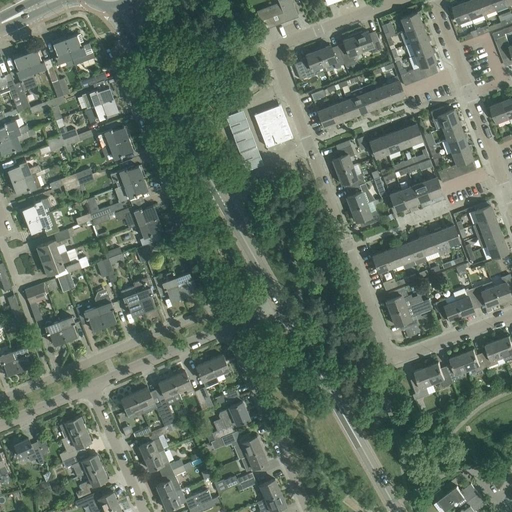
[(264,28),(281,22),(297,15),(292,2),(291,2),(290,0),(279,0),(282,5),(276,8),(274,8),(273,5),(258,11),(260,17),(264,27),(264,28)]
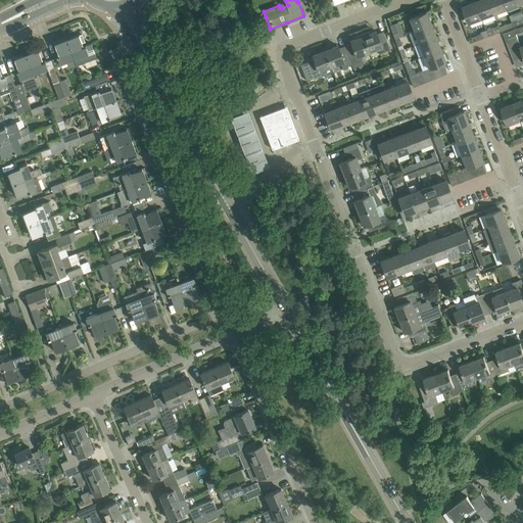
[(494,13),(488,0),(479,0),(476,2),(482,18),(494,13)]
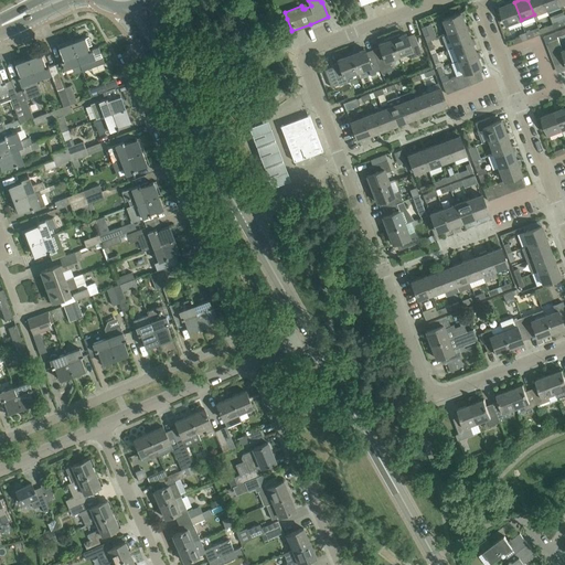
[(547,9),(543,0),(528,0),(534,14),(547,9)]
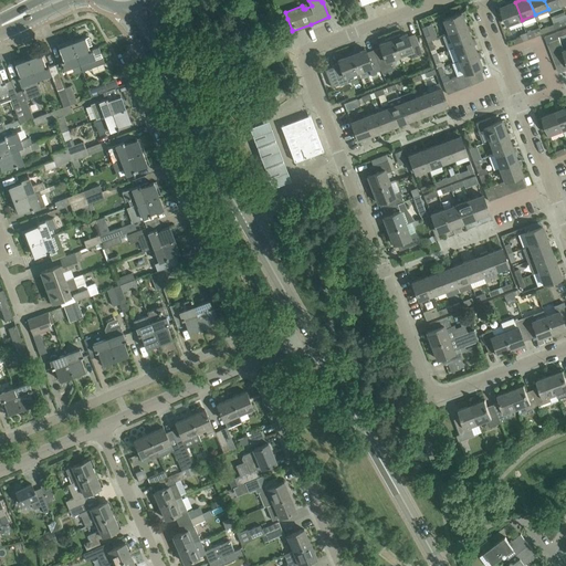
[(562,4),(559,0),(544,0),(548,9),(562,4)]
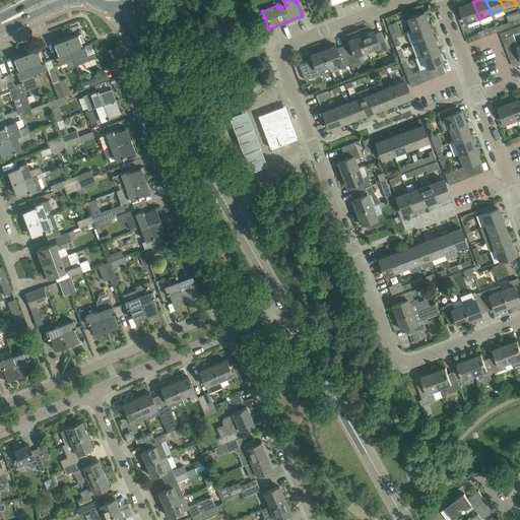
[(473,2),(460,6),(466,22),(479,18),(473,2)]
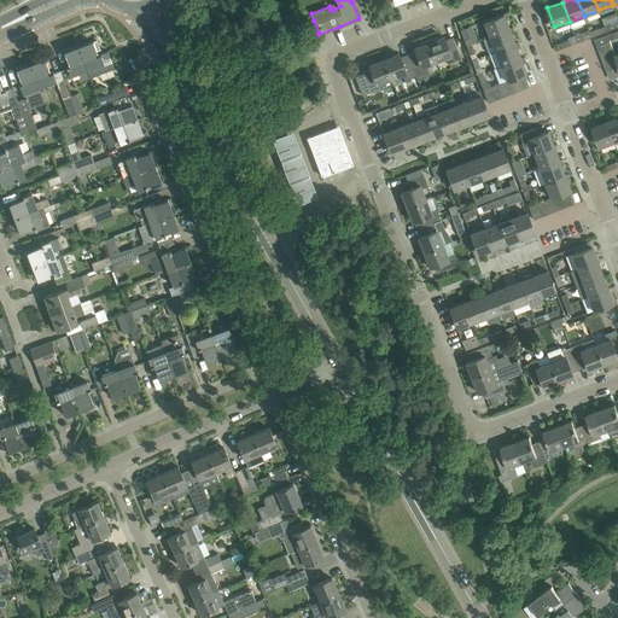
[(386,4),(379,6),(382,15),(390,12),(386,4)]
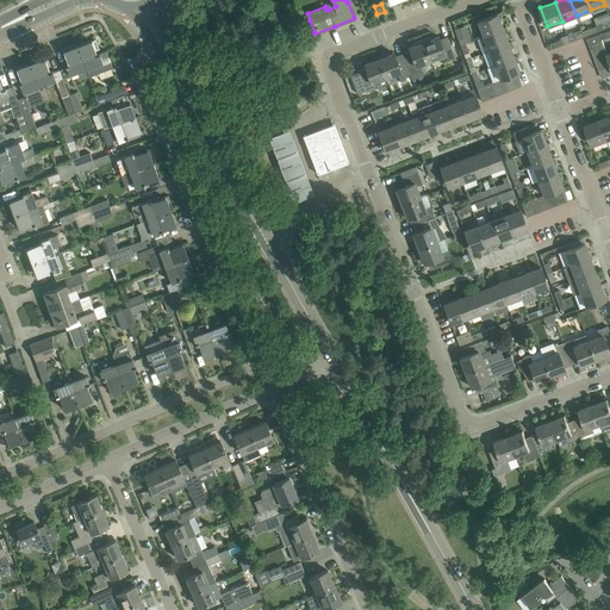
[(503,29),(497,13),(478,22),(484,36),(503,29)]
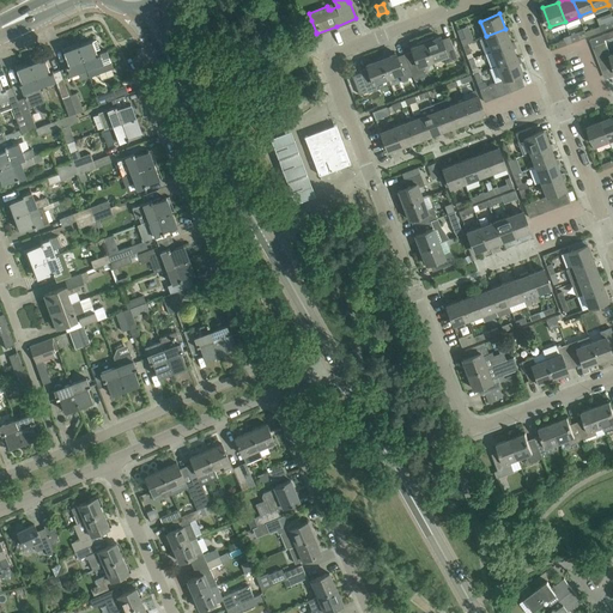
[(510,43),(505,29),(486,36),(492,50),(510,43)]
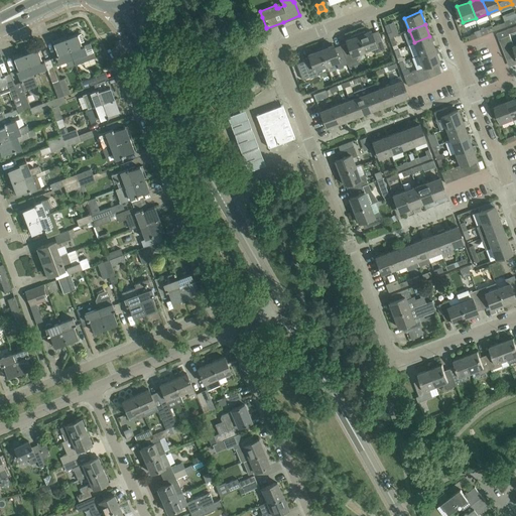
[(492,24),(480,29),(481,30),(482,35),(494,31),(493,26),(492,24)]
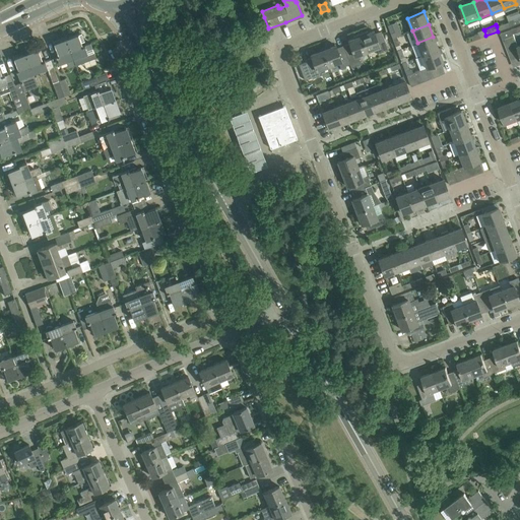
[(512,29),(510,29),(501,34),(503,40),(514,35),(512,29)]
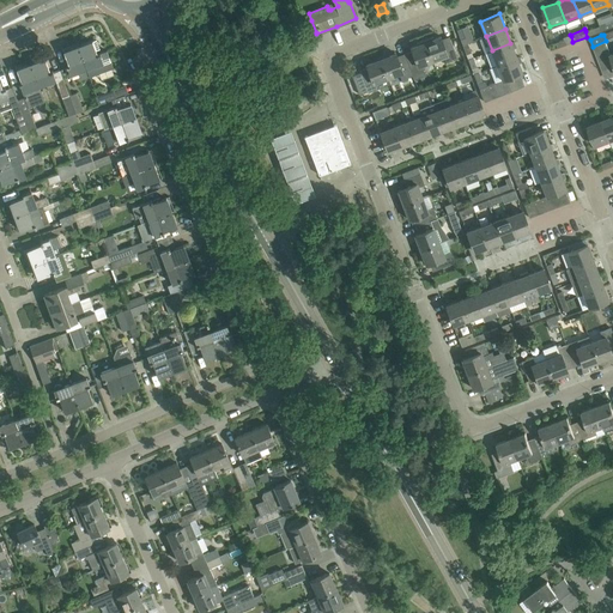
[(443,42),(441,36),(425,42),(432,60),(444,56),(447,62),(457,58),(450,38),(443,42)]
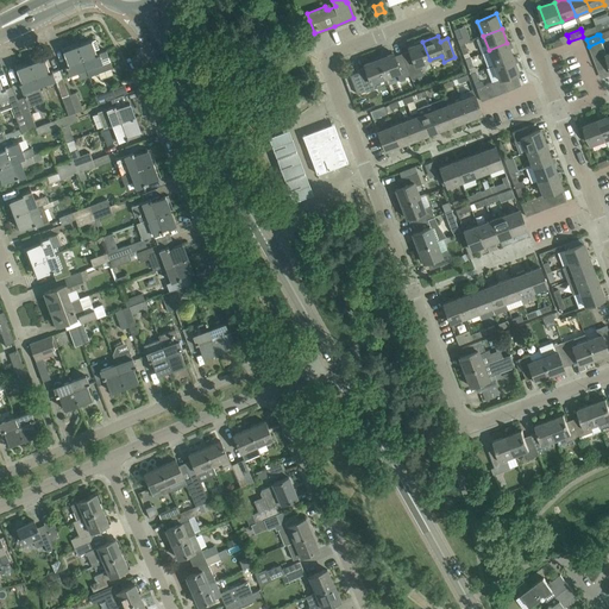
[(95,39),(89,42),(79,45),(86,68),(88,76),(101,71),(112,68),(106,50),(96,54),(95,50),(99,49),(95,39)]
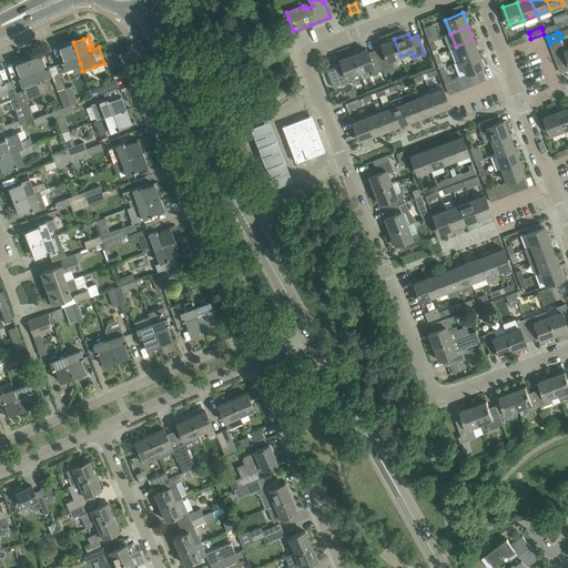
[(564,44),(561,38),(549,43),(551,49),(564,44)]
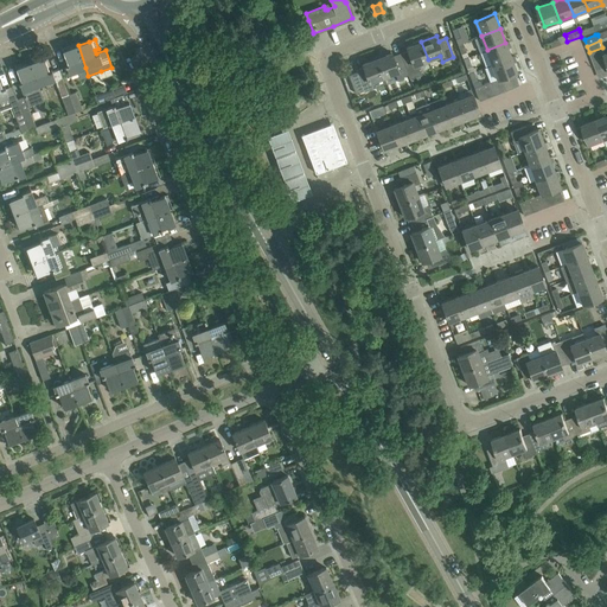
[(407,48),(408,50),(409,52),(402,56),(409,75),(420,70),(417,64),(428,59),(421,42),(407,48)]
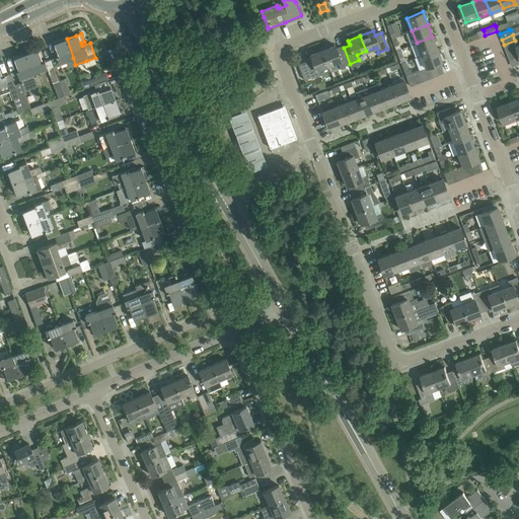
[(437,49),(432,36),(417,43),(421,55),(437,49)]
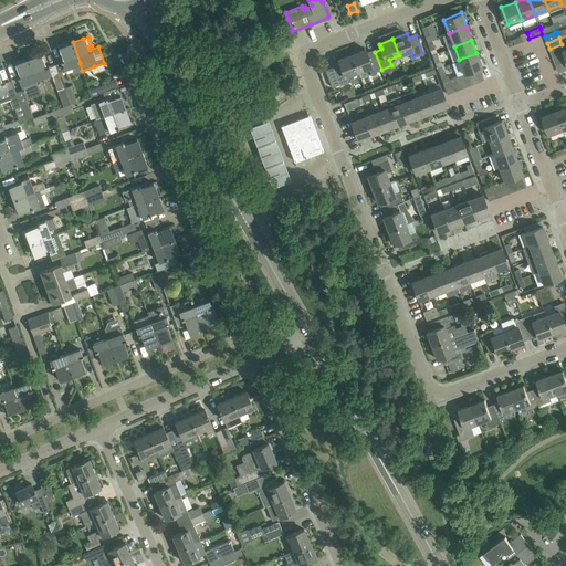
[(59,48),(60,51),(64,60),(61,61),(64,70),(80,63),(73,42),(59,48)]
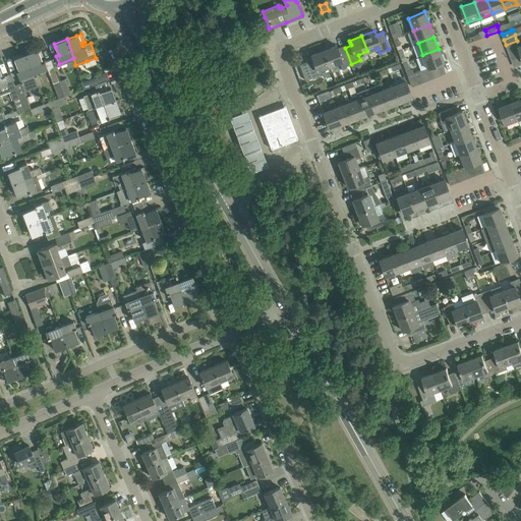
[(519,47),(517,41),(506,45),(508,51),(519,47)]
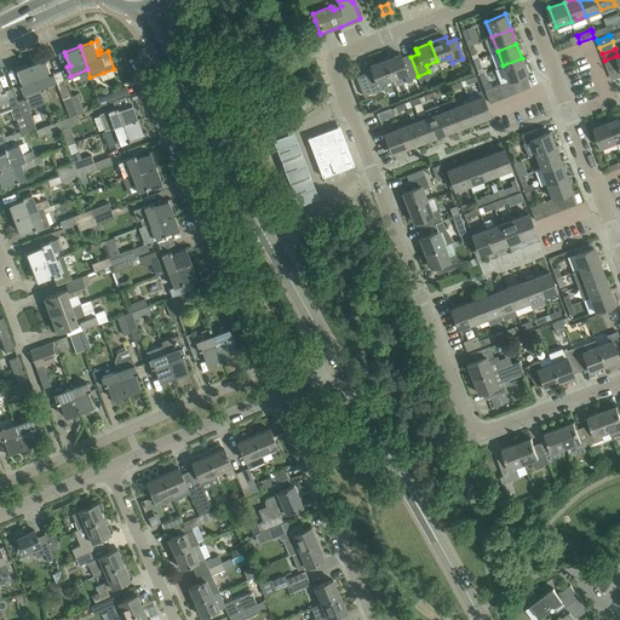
[(402,59),(400,53),(385,59),(392,78),(403,74),(406,80),(418,76),(411,57),(402,59)]
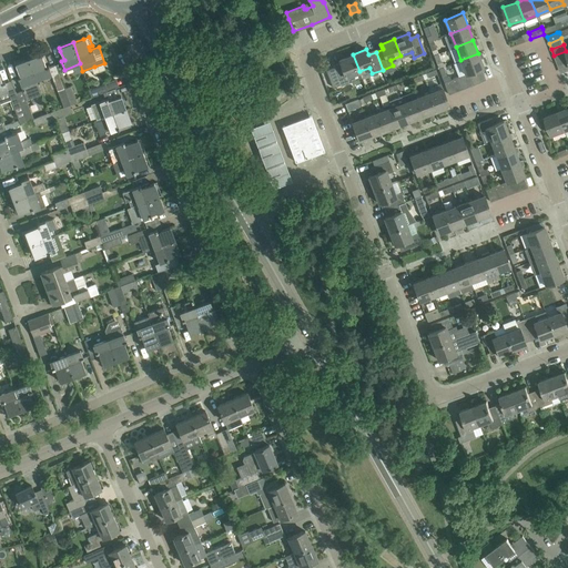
[(567,57),(566,51),(554,56),(556,61),(567,57)]
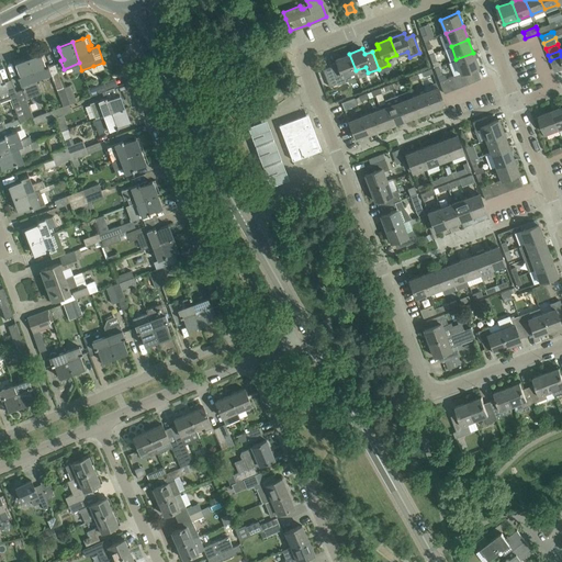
[(479,67),(473,53),(456,59),(461,74),(464,71),(470,69),(476,67),(479,67)]
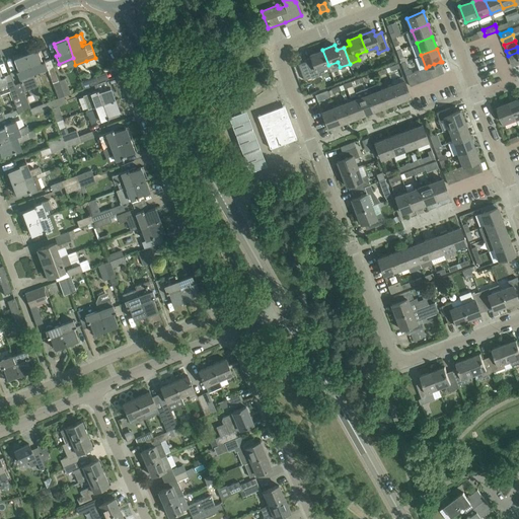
[(38,50),(26,54),(30,65),(32,72),(48,67),(45,60),(43,61),(38,50)]
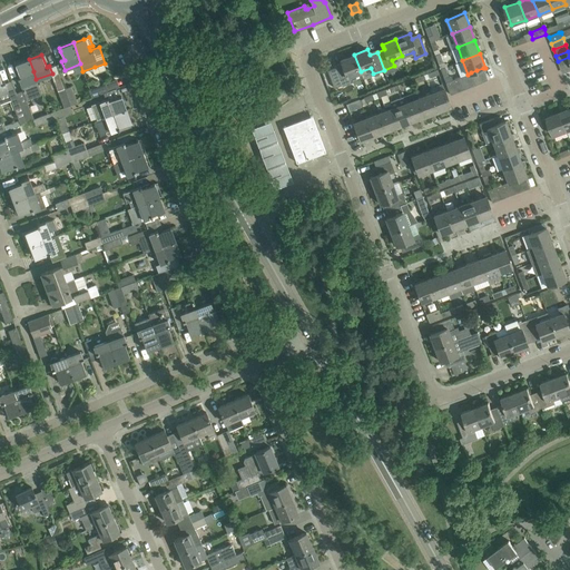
[(341,60),(342,66),(335,68),(342,86),(353,81),(351,76),(361,71),(354,55),(341,60)]
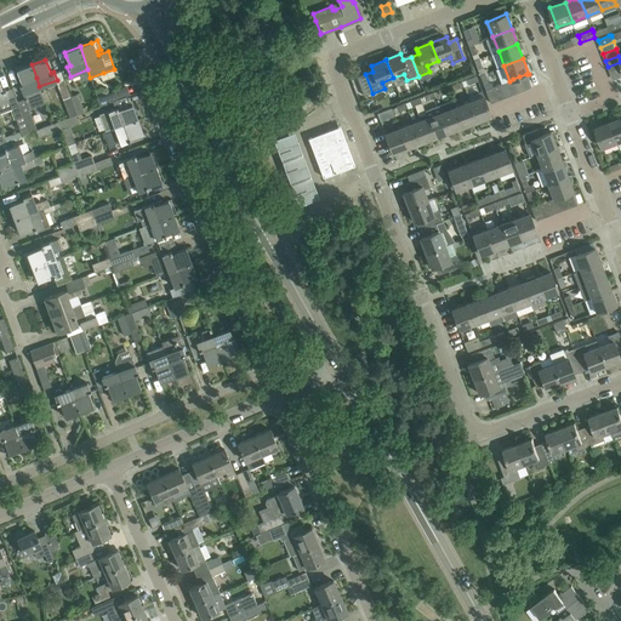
[(620,69),(620,62),(608,67),(610,74),(620,69)]
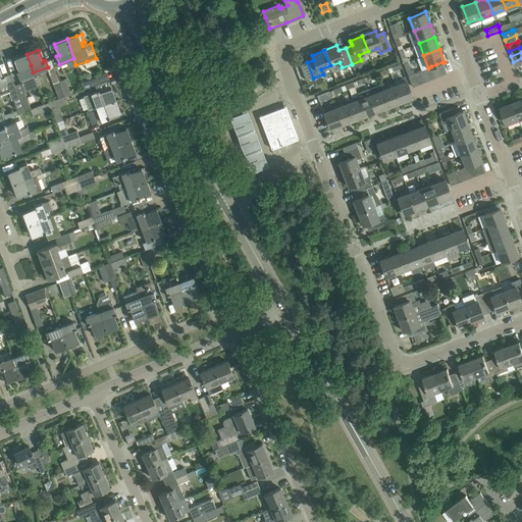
[(16,71),(16,72),(23,92),(38,86),(33,72),(31,65),(27,54),(14,59),(18,70),(16,71)]
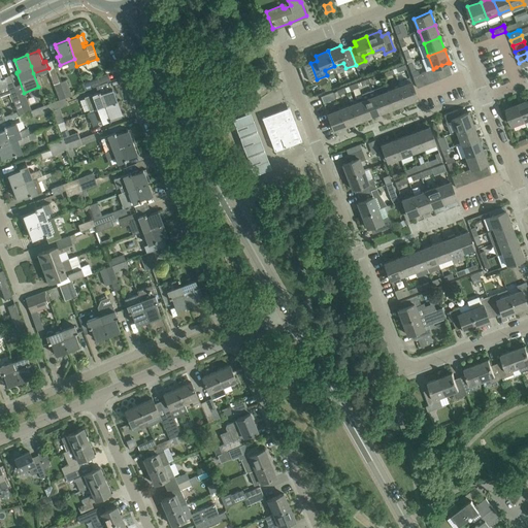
[(446,76),(452,74),(448,63),(441,65),(446,76)]
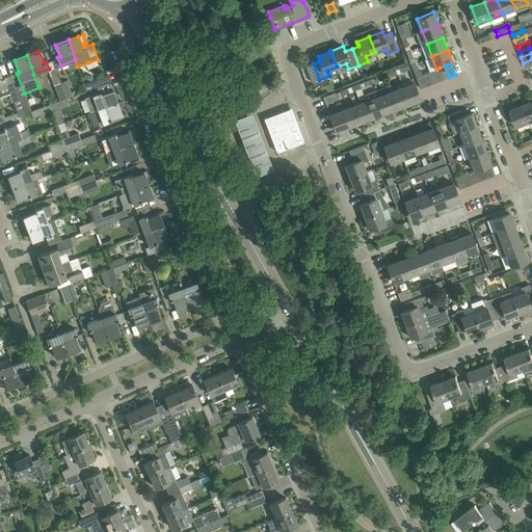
[(396,70),(397,74),(408,70),(407,64),(396,70)]
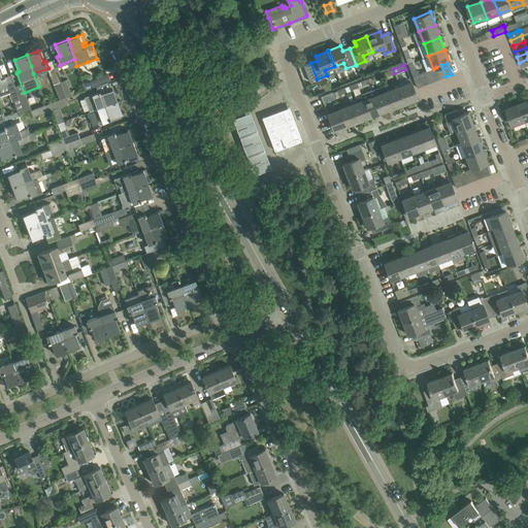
[(440,78),(446,76),(441,65),(436,67),(440,78)]
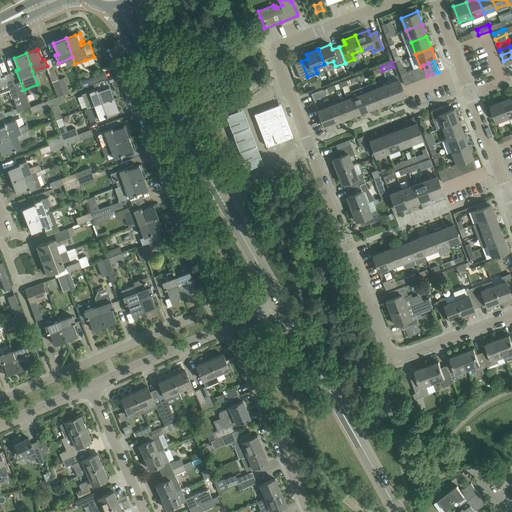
[(427,76),(423,65),(420,67),(417,68),(421,78),(427,76)]
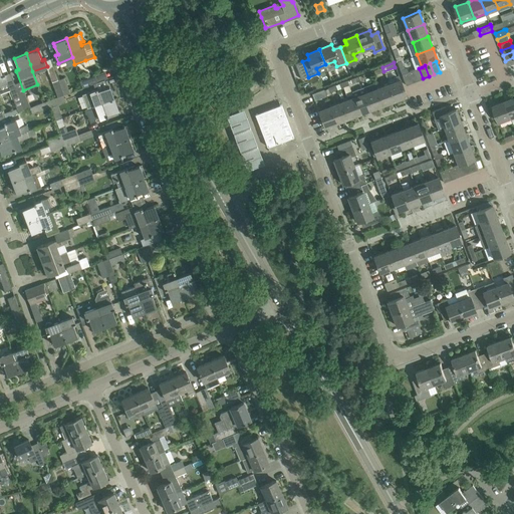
[(14,82),(10,72),(2,75),(0,68),(0,88),(8,86),(7,84),(14,82)]
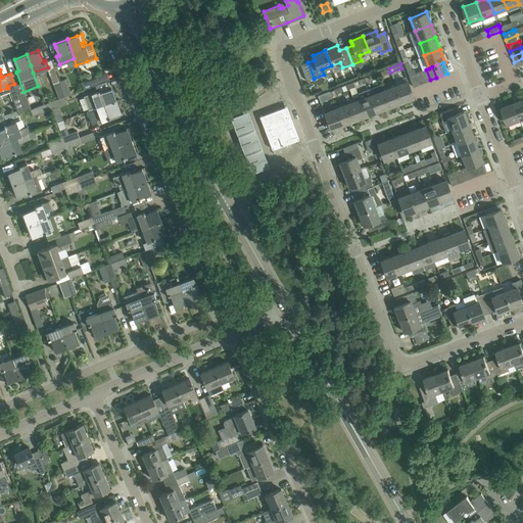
[(425,83),(430,80),(426,69),(420,72),(425,83)]
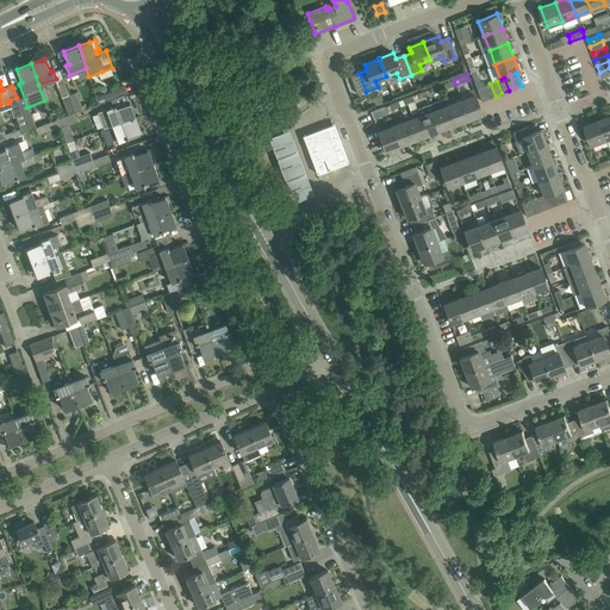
[(489,99),(496,97),(490,83),(484,86),(489,99)]
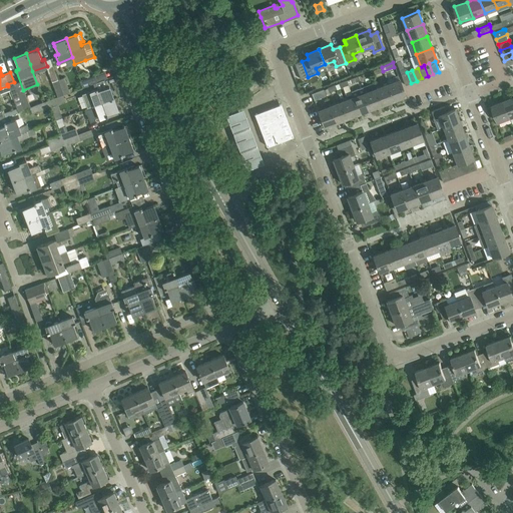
[(407,72),(401,74),(405,85),(411,83),(407,72)]
